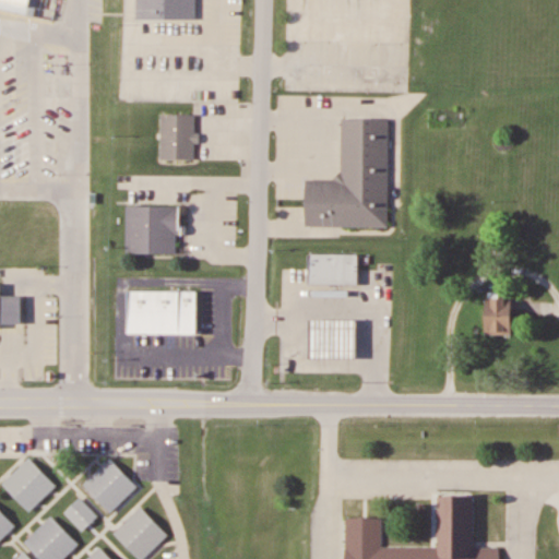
[(0,0),(58,0),(54,22),(23,15),(0,10),(0,0)]
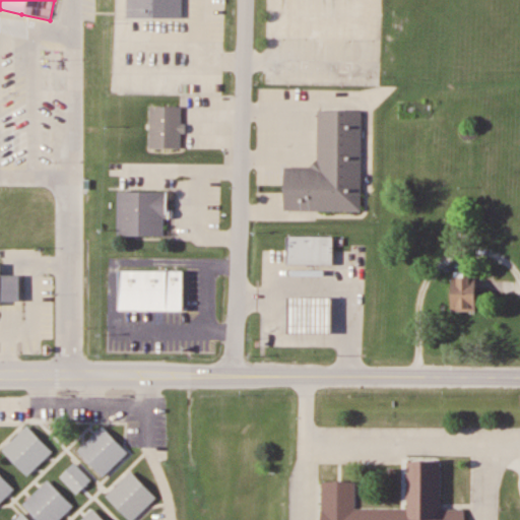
[(128,0),(128,17),(183,18),(183,0),(128,0)]
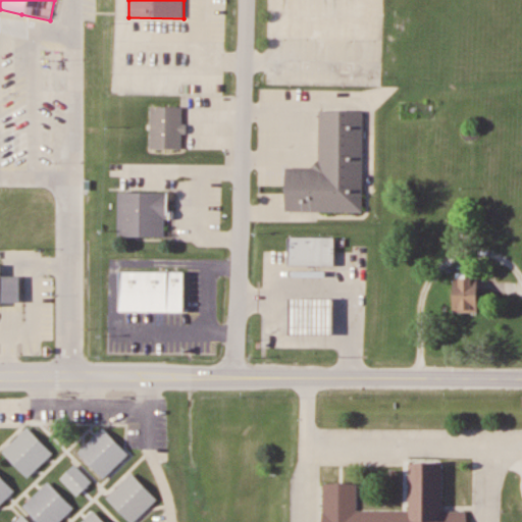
[(184,149),(184,107),(151,107),(151,149),(184,149)]
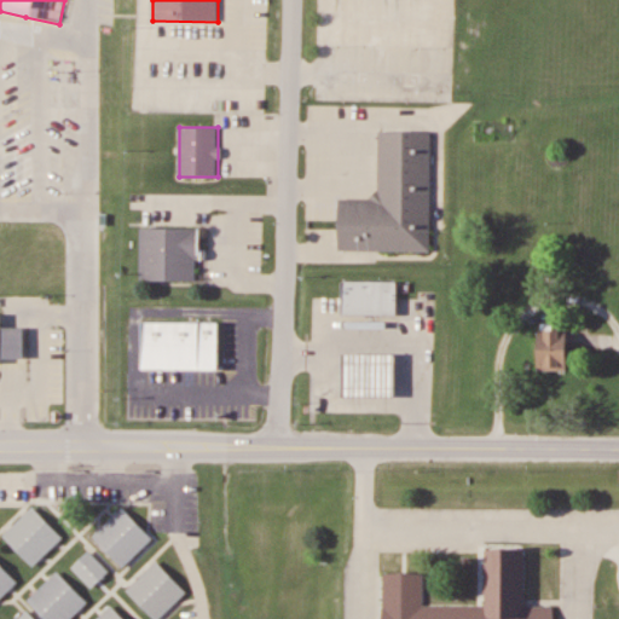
[(431,131),(380,131),(380,198),(340,198),(340,252),(431,252),(431,131)]
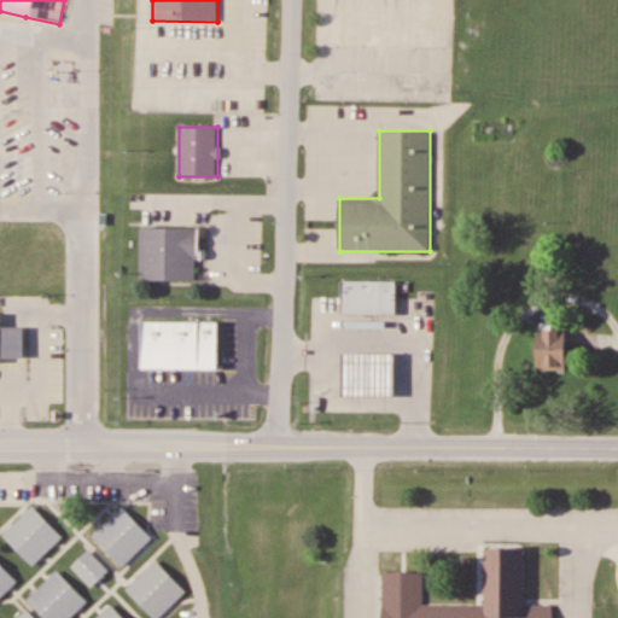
[(140,281),(198,281),(198,228),(140,228),(140,281)]
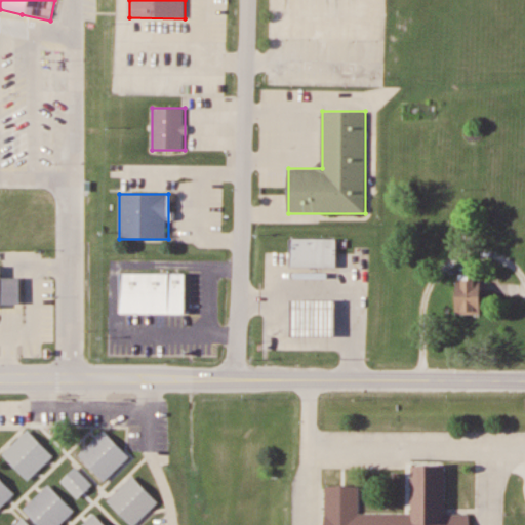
[(291,266),(337,266),(337,239),(291,239),(291,266)]
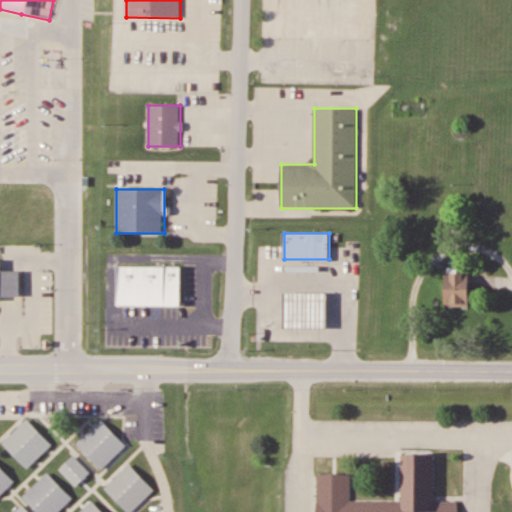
[(1,260),(0,259),(0,298),(20,299),(20,271),(1,270),(1,260)]
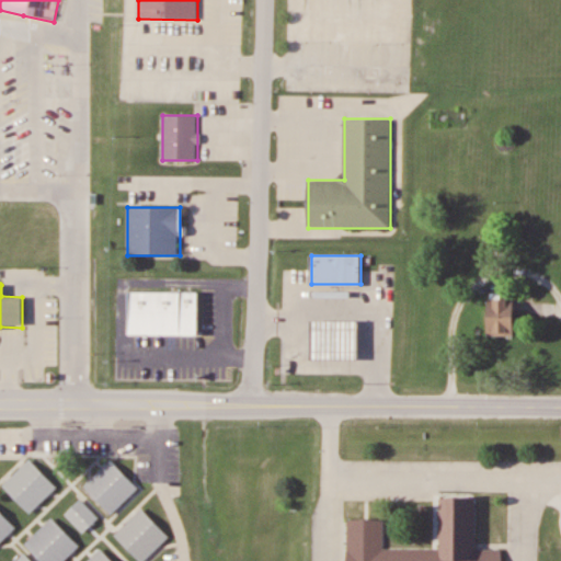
[(199,293),(129,293),(129,335),(199,335),(199,293)]
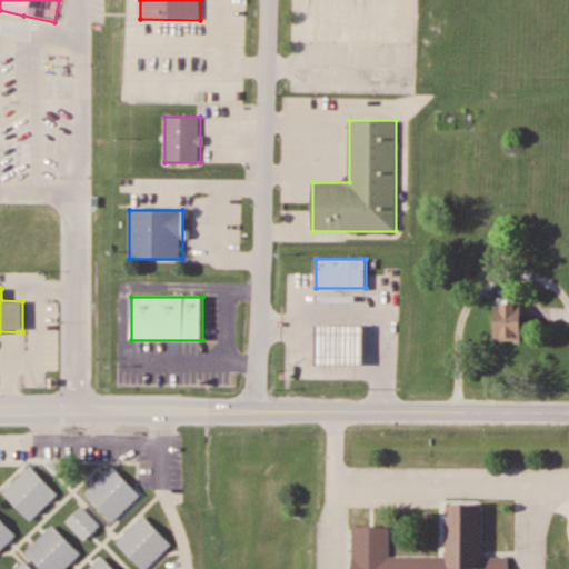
[(522,340),(522,302),(496,302),(496,340),(522,340)]
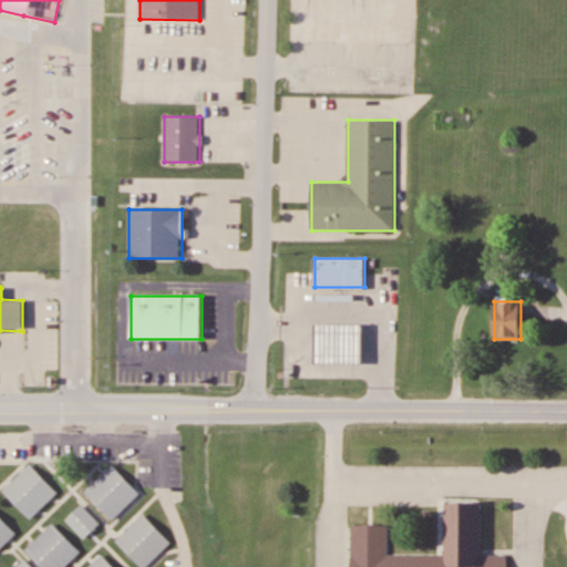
[(320,326),(366,326),(366,366),(321,367),(320,326)]
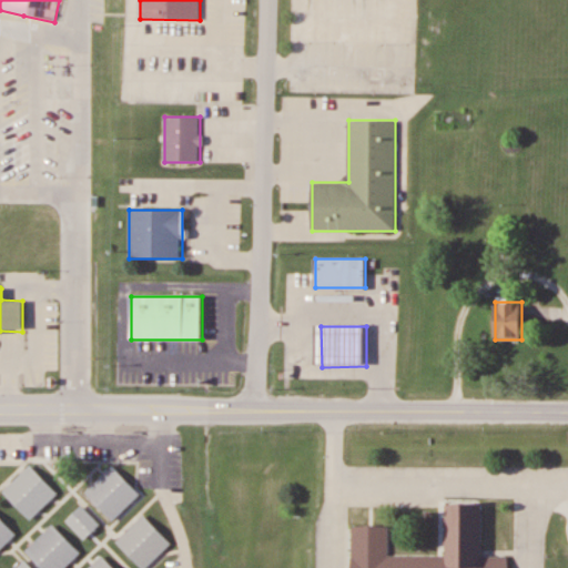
[(85,493),(113,520),(140,494),(112,465),(85,493)]
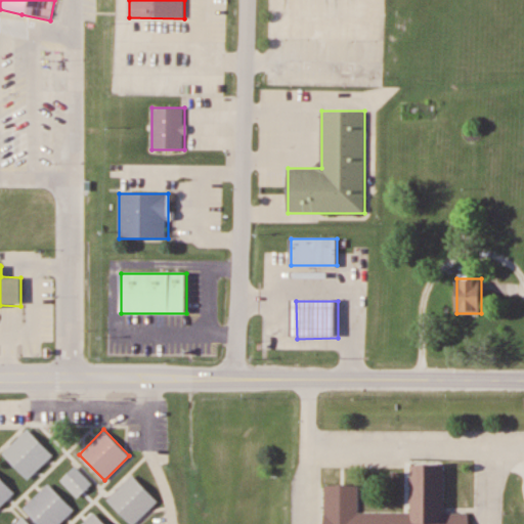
[(5,452),(28,430),(53,456),(31,478),(5,452)]
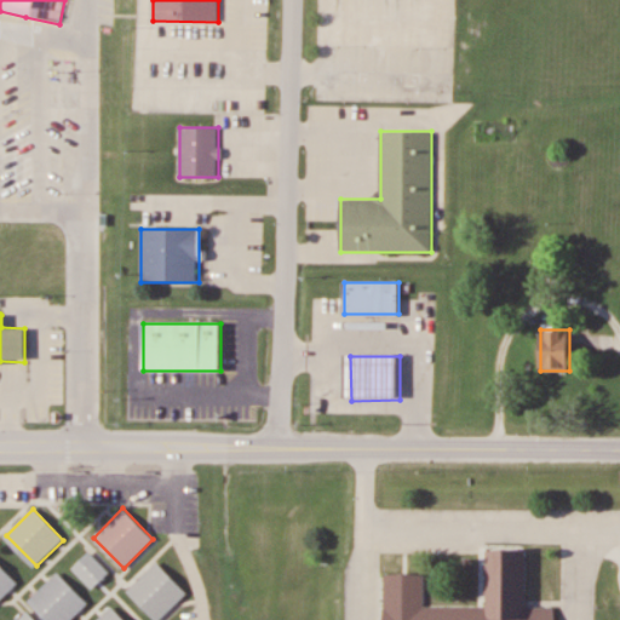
[(93,589),(109,572),(87,550),(70,568),(93,589)]
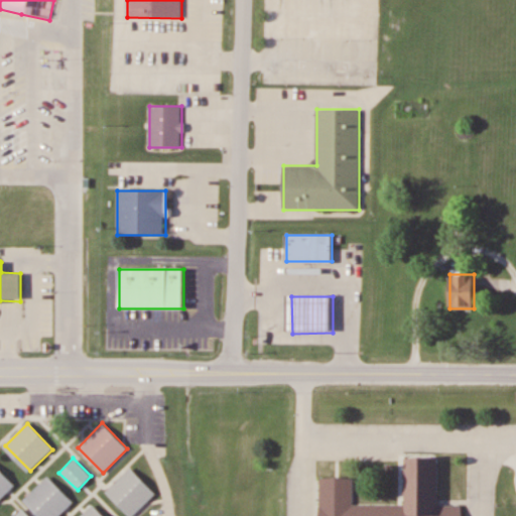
[(318,515),(463,515),(463,505),(436,505),(436,458),(403,458),(403,506),(353,505),(353,478),(319,478),(318,515)]
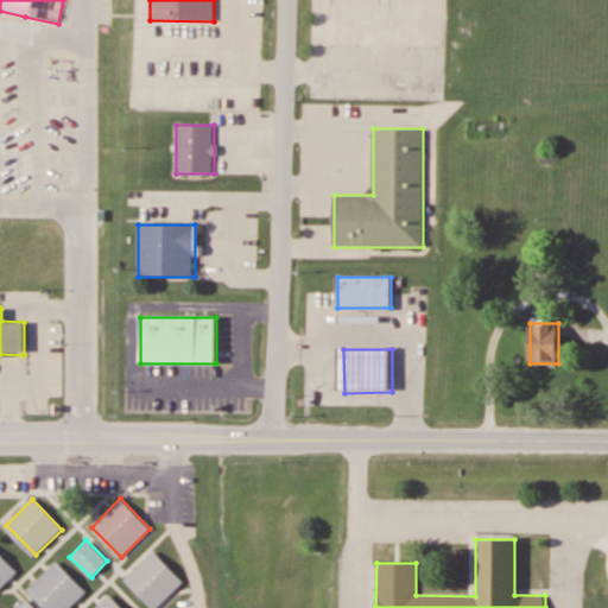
[(157,607),(184,582),(153,551),(125,580),(152,607),(157,607)]
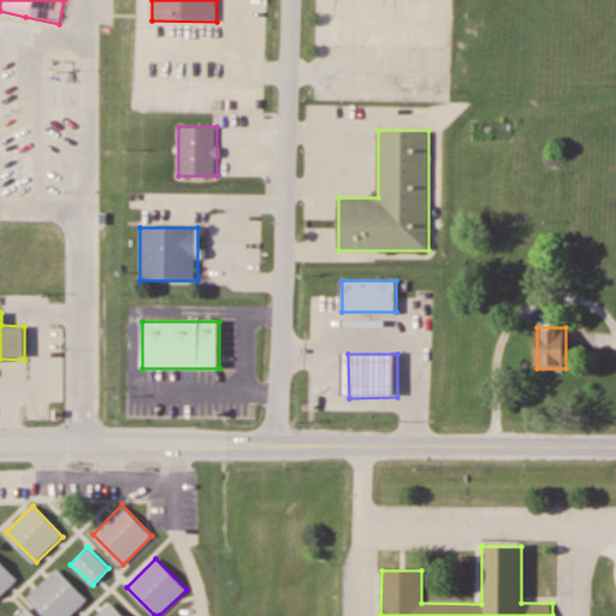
[(0,562),(15,579),(0,592),(0,562)]
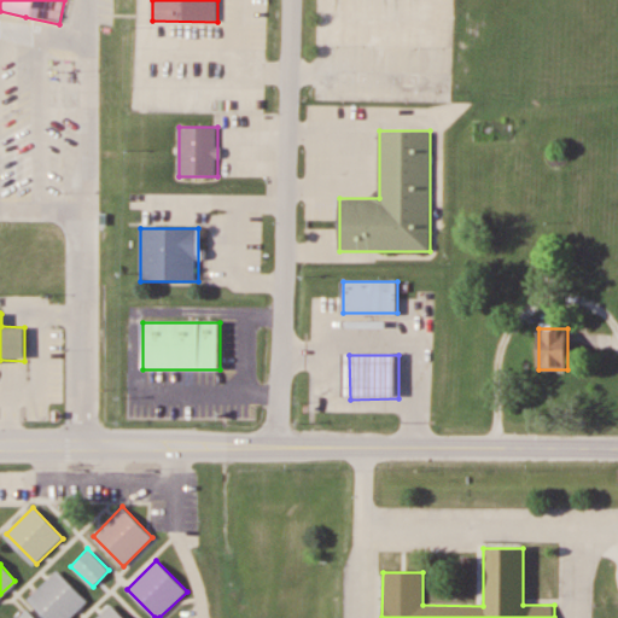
[(45,617),(28,600),(58,571),(88,601),(71,617),(45,617)]
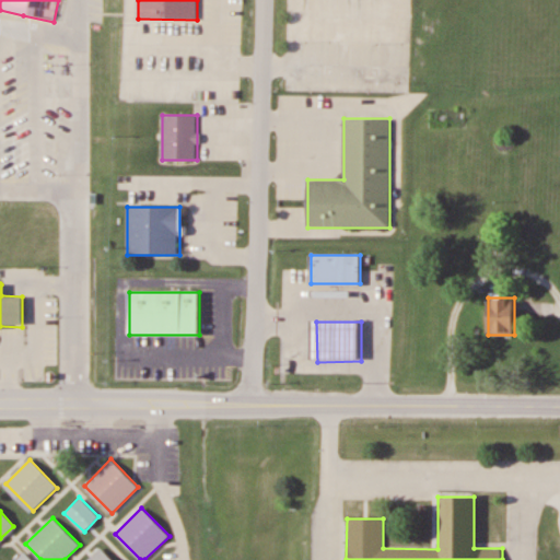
[(112,559),(101,548),(88,559),(112,559)]
